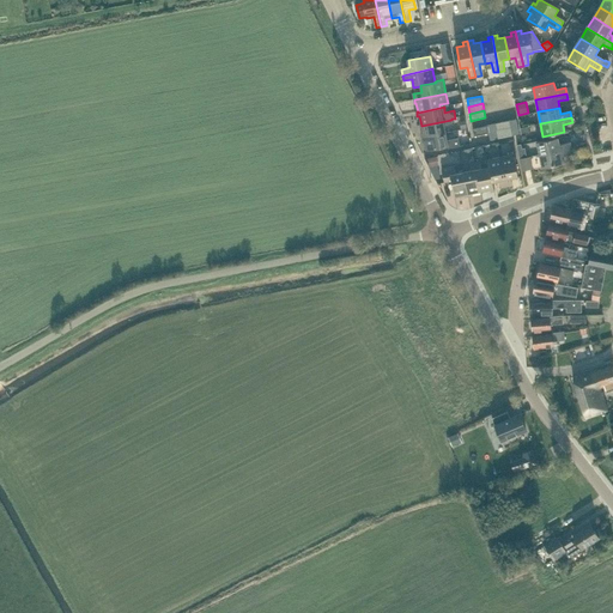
[(511,135),(520,133),(516,119),(509,121),(511,135)]
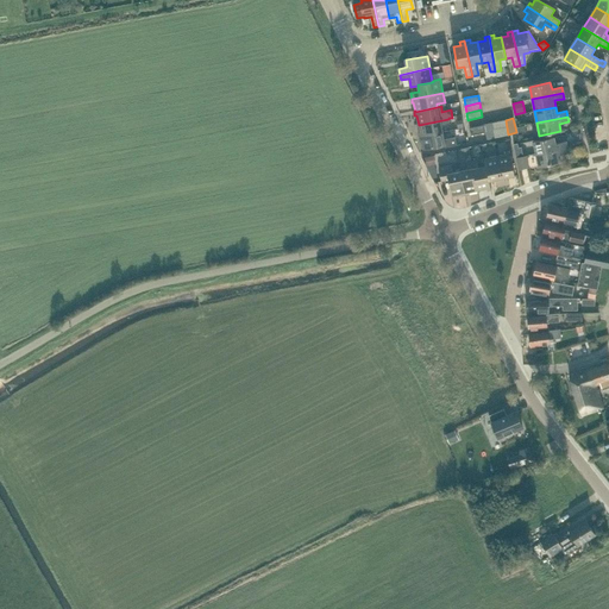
[(444,132),(441,125),(450,123),(449,119),(419,125),(420,133),(418,133),(419,138),(444,132)]
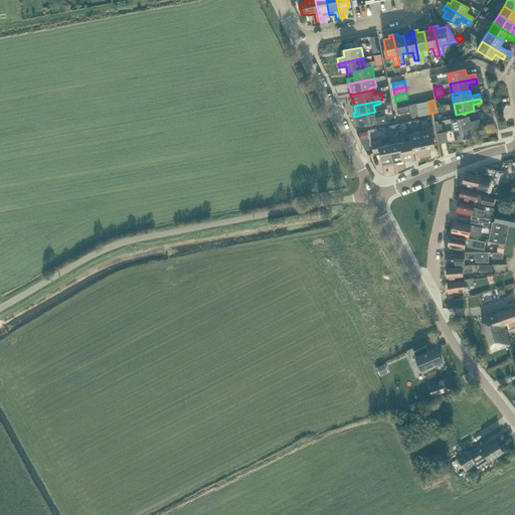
[(423,115),(430,114),(427,102),(420,103),(423,115)]
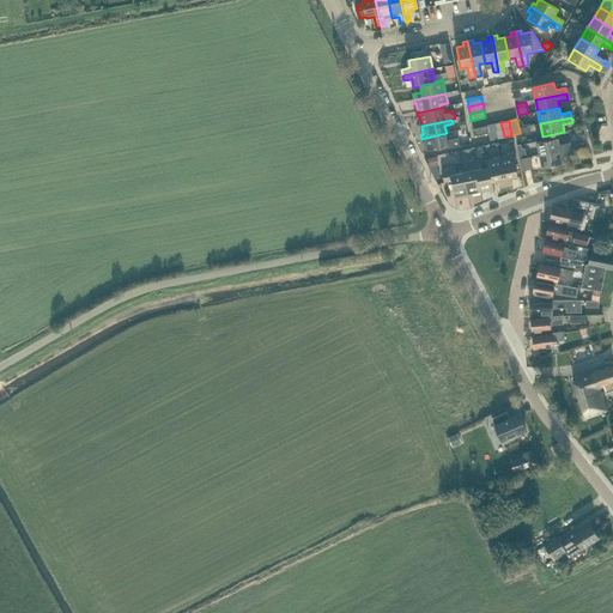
[(497,138),(504,137),(501,122),(493,123),(497,138)]
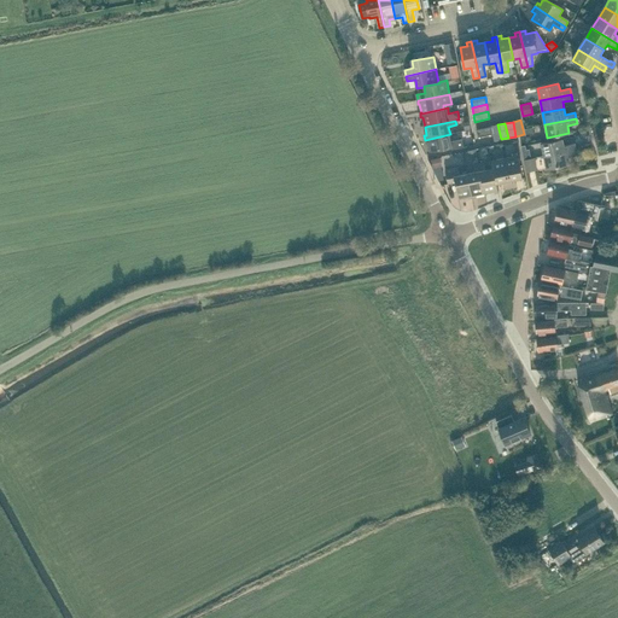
[(462,139),(452,141),(450,134),(425,140),(426,144),(429,144),(430,152),(452,147),(452,149),(464,146),(462,139)]
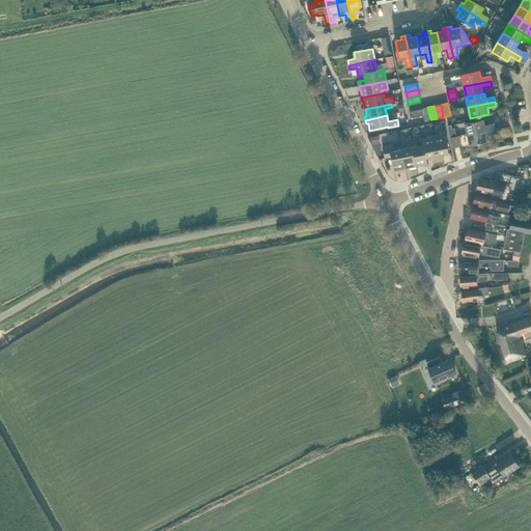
[(468,134),(495,129),(494,123),(484,126),(483,120),(466,123),(468,134)]
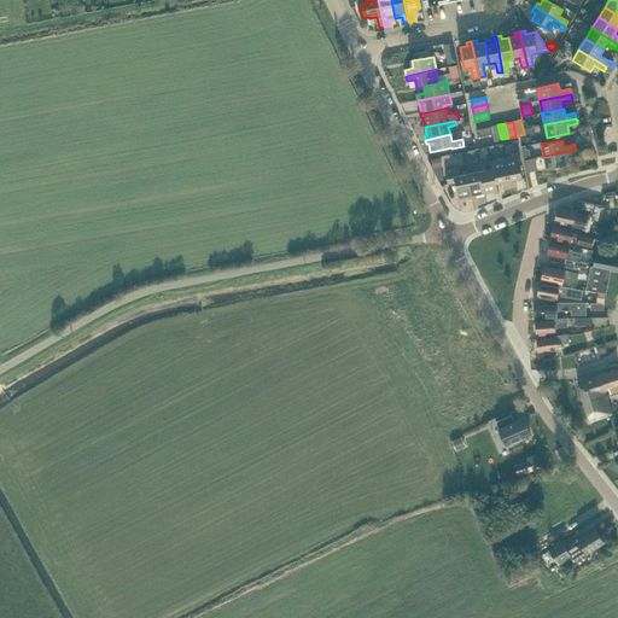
[(519,156),(518,156),(518,152),(520,152),(518,141),(513,141),(516,153),(512,153),(513,157),(505,158),(511,188),(517,187),(516,180),(523,179),(519,156)]
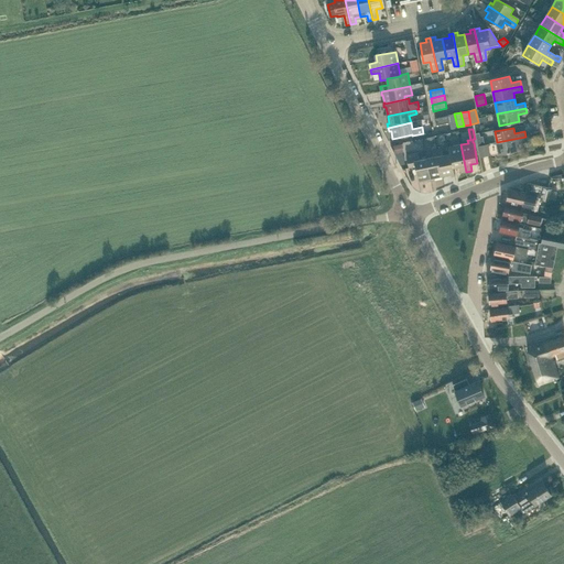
[(479,132),(476,133),(478,145),(485,144),(483,136),(480,137),(479,132)]
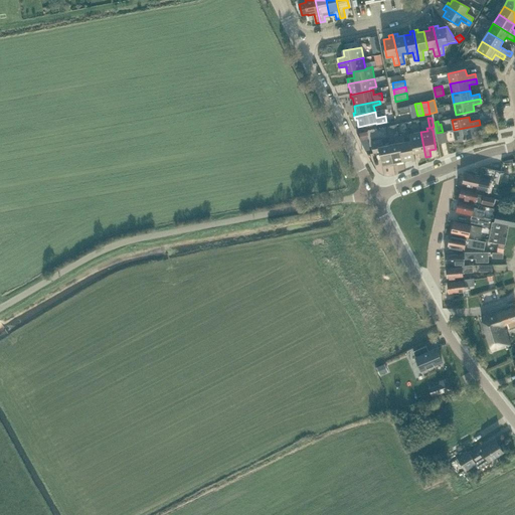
[(480,125),(454,130),(456,141),(474,137),(473,132),(481,130),(480,125)]
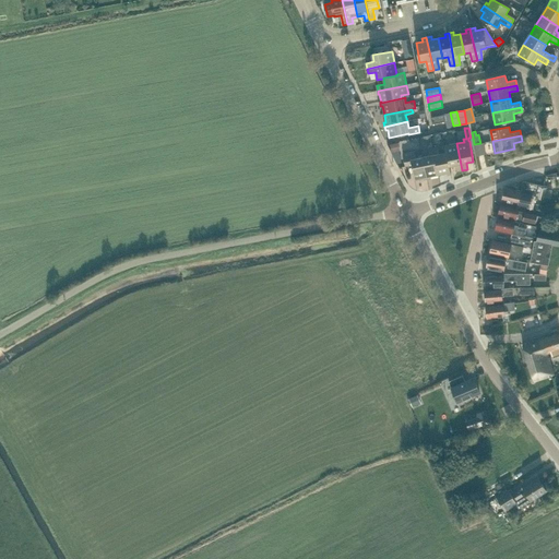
[(419,145),(418,138),(409,139),(412,146),(419,145)]
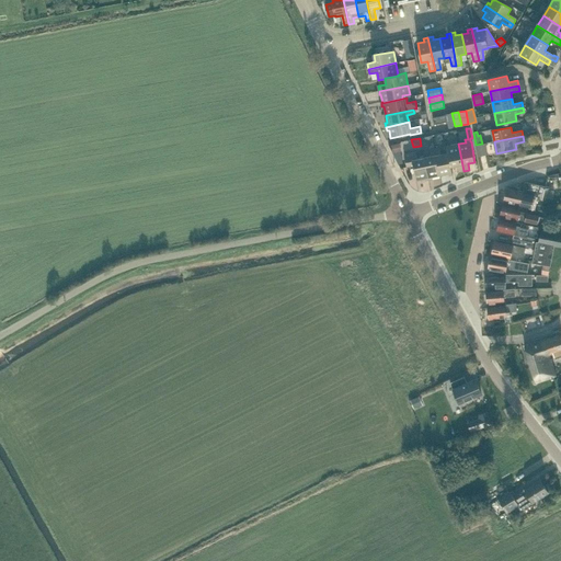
[(459,172),(464,171),(458,144),(446,146),(447,153),(450,168),(451,168),(458,165),(459,172)]
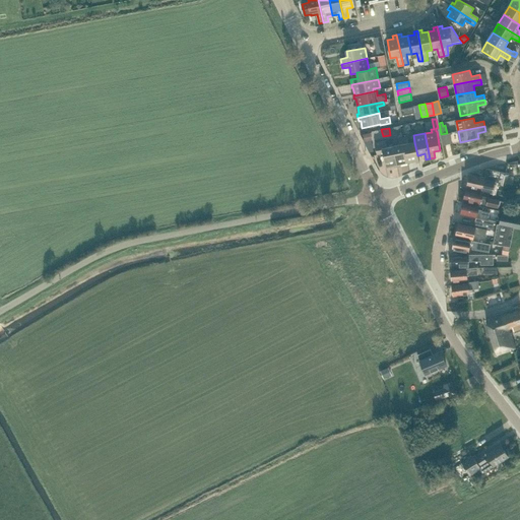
[(450,133),(441,135),(443,144),(452,142),(450,133)]
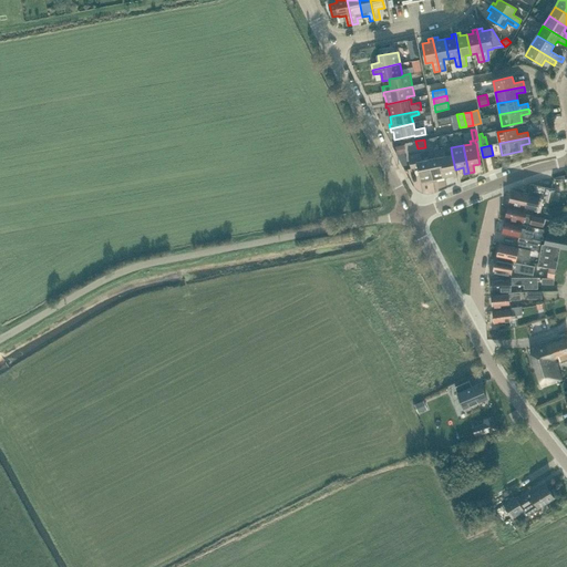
[(455,169),(452,155),(446,156),(445,150),(440,151),(445,178),(454,176),(454,178),(459,177),(456,169),(455,169)]
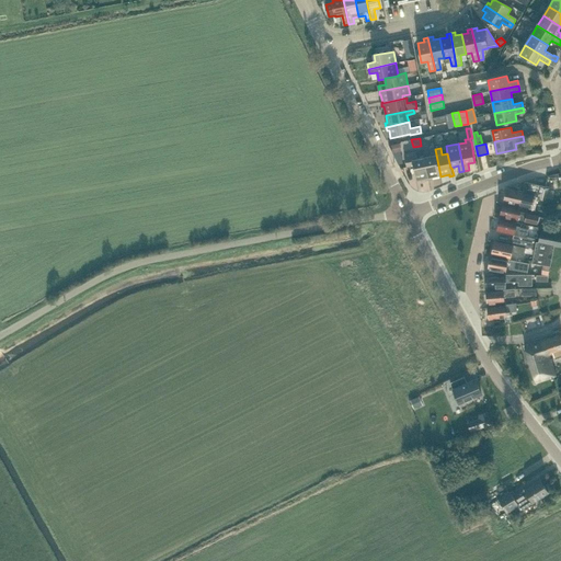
[(433,178),(441,176),(435,149),(430,150),(432,157),(424,158),(428,181),(433,180),(433,178)]
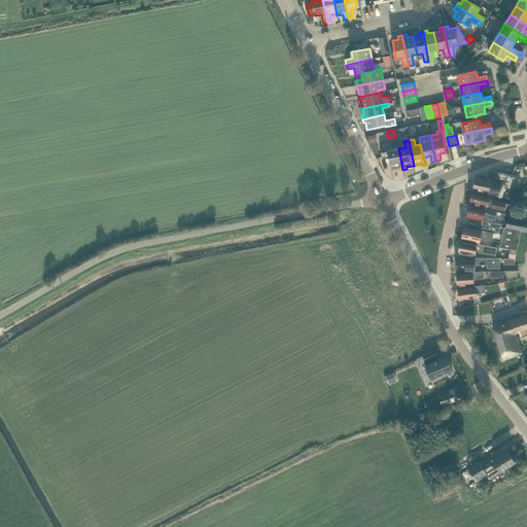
[(402,170),(398,148),(392,149),(391,143),(380,145),(383,160),(389,159),(391,170),(399,169),(399,170),(402,170)]
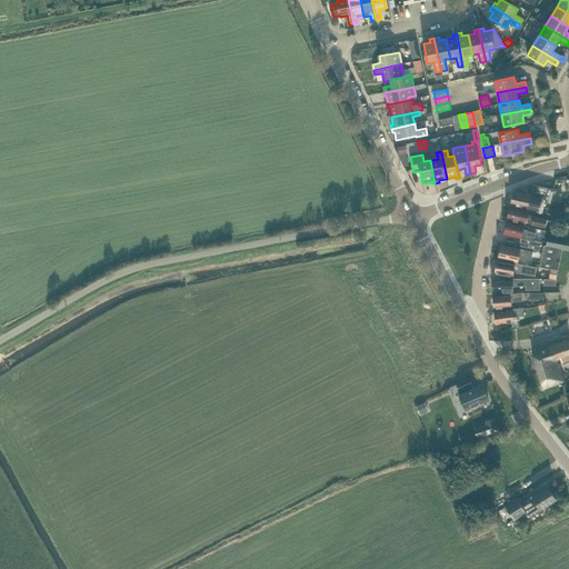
[(563,173),(556,176),(558,183),(566,181),(563,173)]
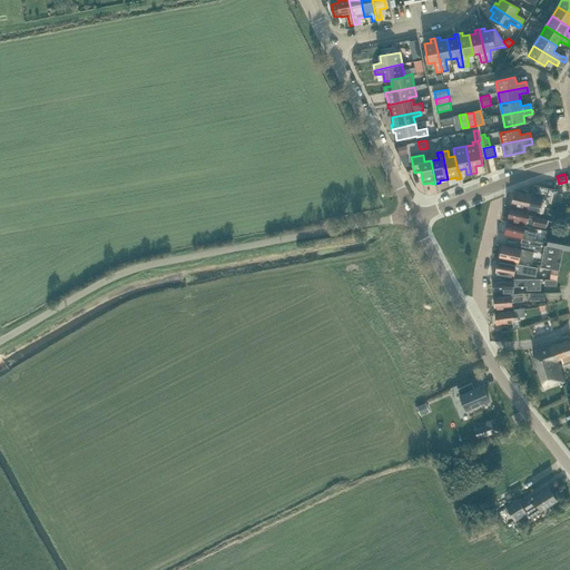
[(516,192),(512,204),(529,208),(539,210),(541,202),(551,204),(554,190),(533,186),(531,195),(530,195),(530,194),(526,193),(526,194),(516,192)]
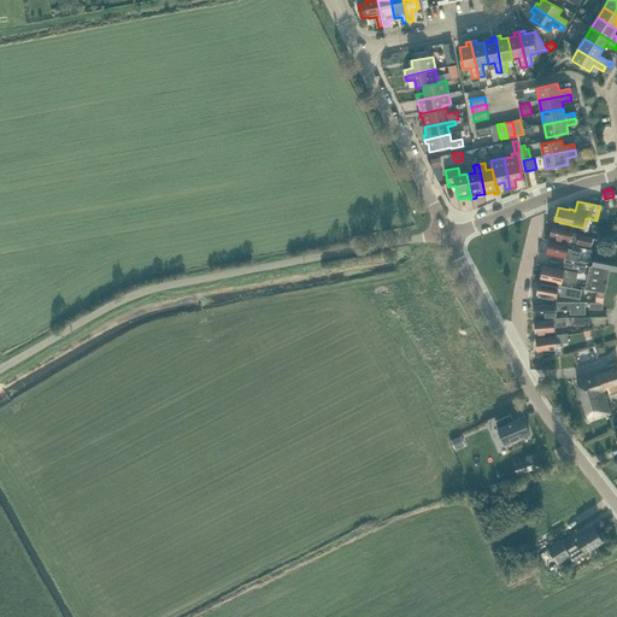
[(579,234),(571,233),(573,228),(553,223),(551,238),(569,242),(576,244),(591,247),(593,238),(579,234)]
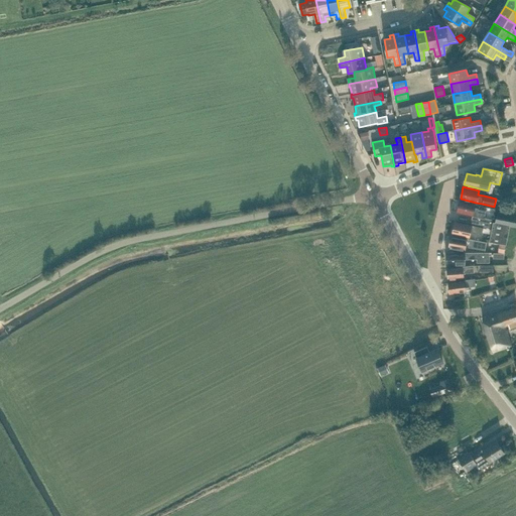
[(486,211),(474,208),(475,205),(460,201),(458,212),(473,216),(470,225),(491,230),(493,220),(485,218),(486,211)]
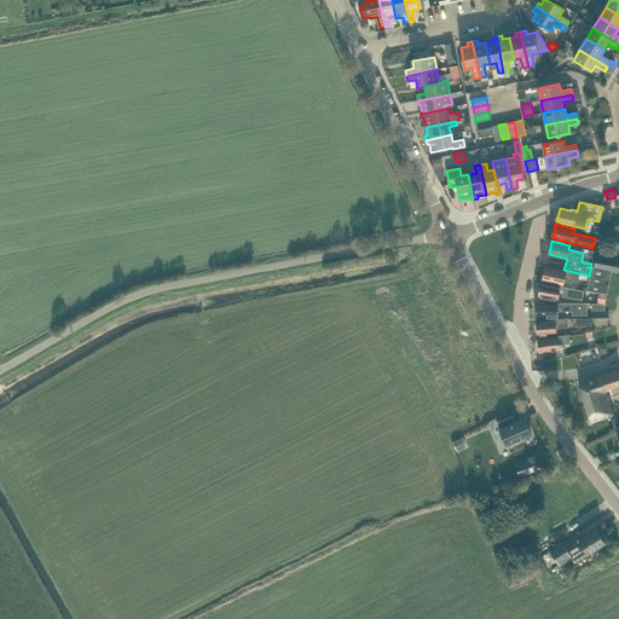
[(618,270),(618,250),(608,252),(608,256),(596,254),(594,267),(591,267),(588,290),(607,294),(612,271),(618,272),(618,270)]
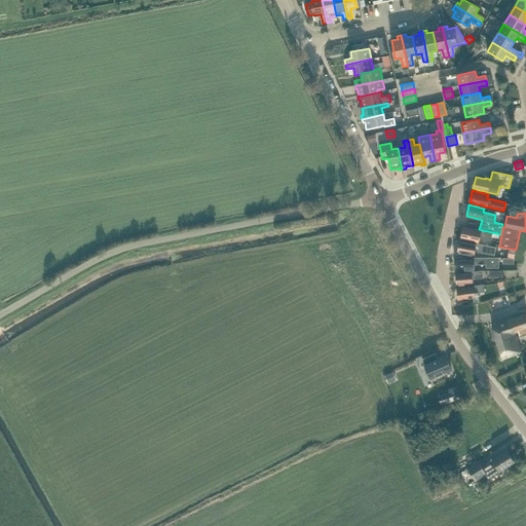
[(479,237),(491,240),(492,233),(464,226),(461,237),(478,241),(479,237)]
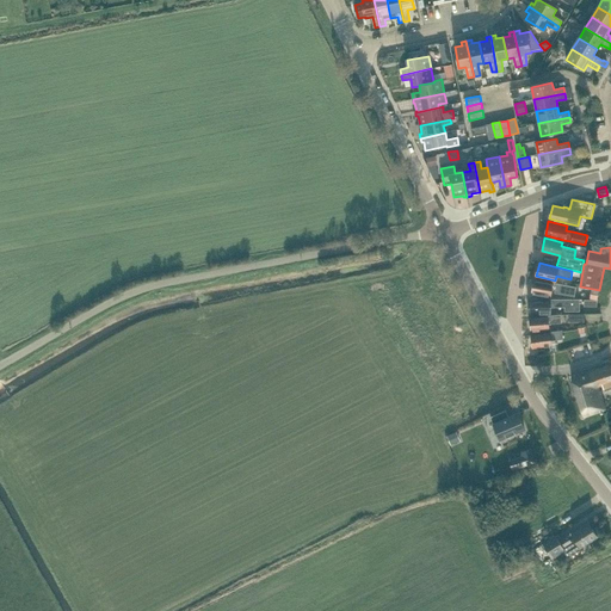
[(551,290),(555,290),(554,292),(575,296),(576,287),(563,284),(553,283),(534,279),(531,292),(550,296),(551,290)]
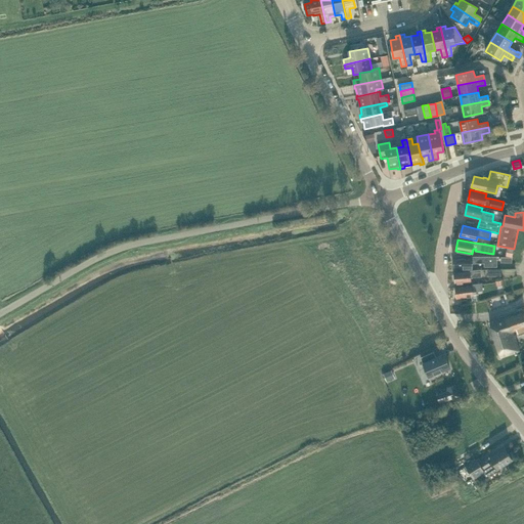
[(472,267),(472,263),(484,263),(484,266),(496,266),(496,256),(482,256),(454,256),(454,267),(472,267)]
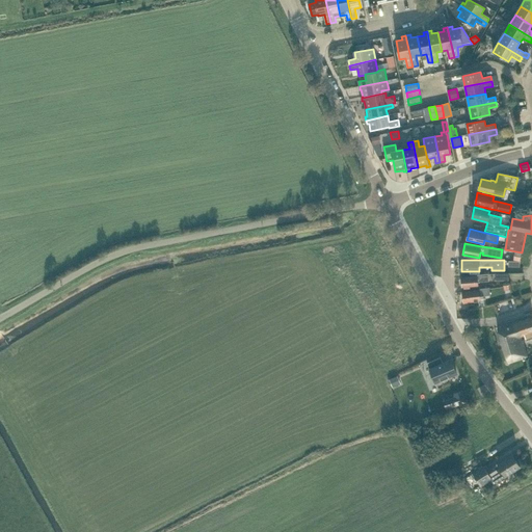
[(478,287),(478,282),(488,281),(487,273),(477,274),(477,275),(461,276),(462,288),(478,287)]
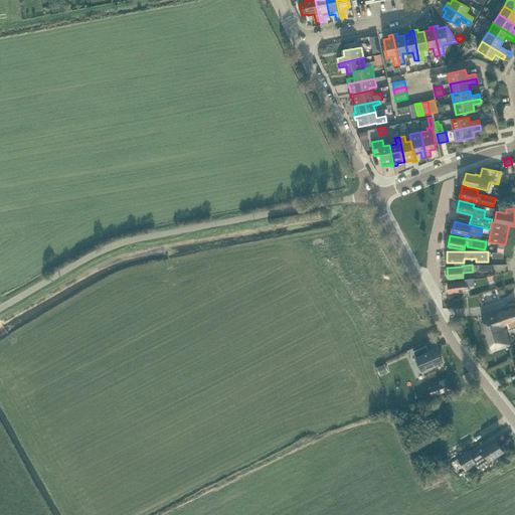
[(465,291),(464,287),(475,286),(474,278),(463,280),(464,281),(447,283),(449,293),(465,291)]
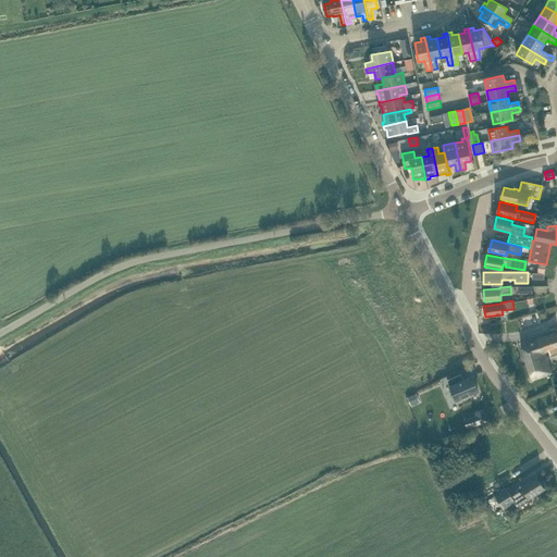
[(556,337),(556,333),(520,344),(525,362),(546,356),(545,353),(549,351),(551,356),(556,353),(556,337)]
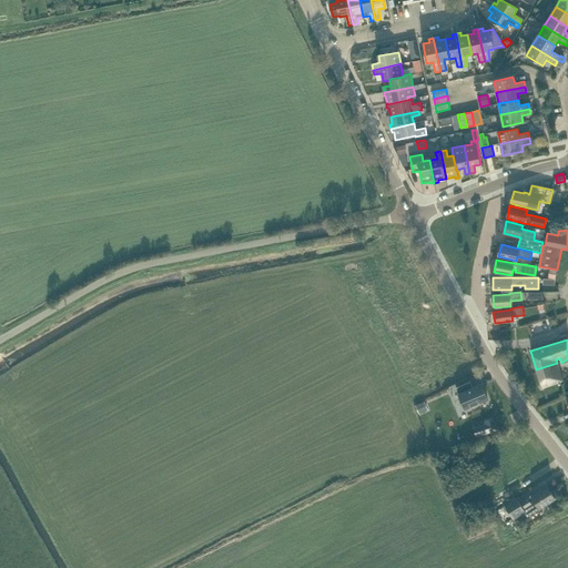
[(557,363),(536,369),(543,387),(563,381),(557,363)]
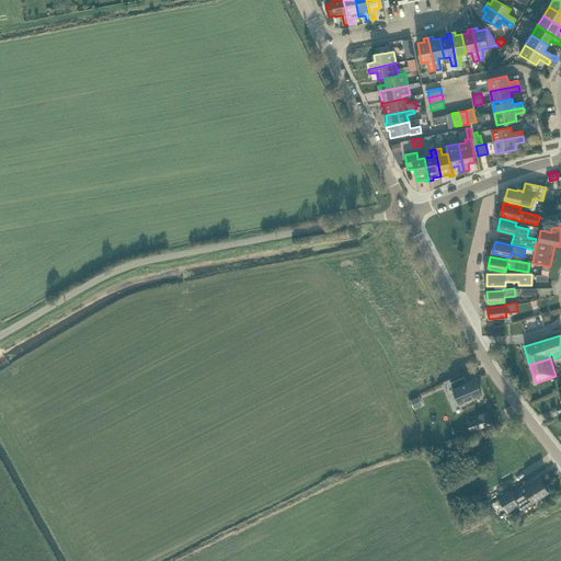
[(465,377),(450,382),(453,389),(459,403),(481,395),(474,379),(467,382),(465,377)]
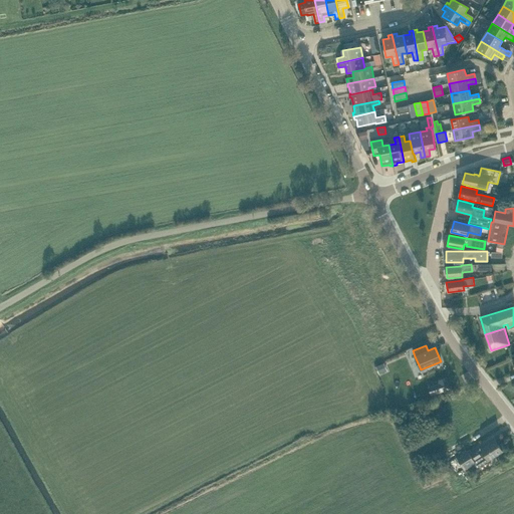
[(383,363),(376,367),(378,373),(387,370),(383,363)]
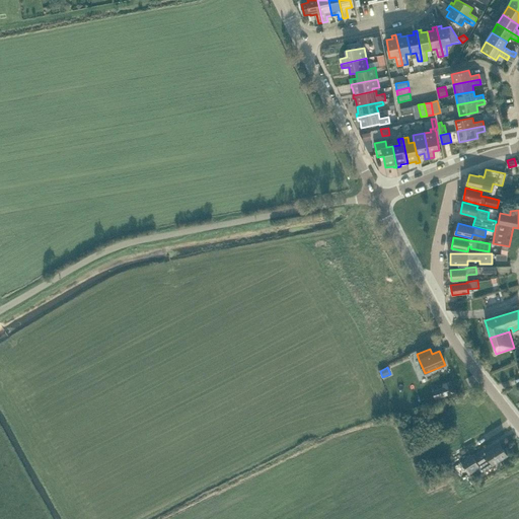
[(450,380),(442,383),(443,386),(446,394),(454,392),(450,380)]
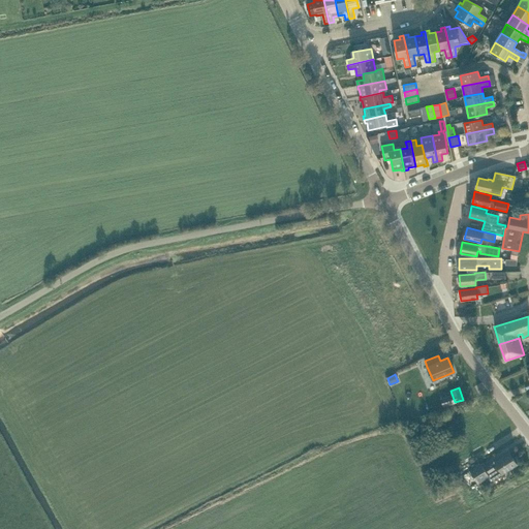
[(492,464),(484,468),(480,464),(469,470),(477,483),(489,475),(492,479),(517,464),(509,453),(495,462),(492,464)]
